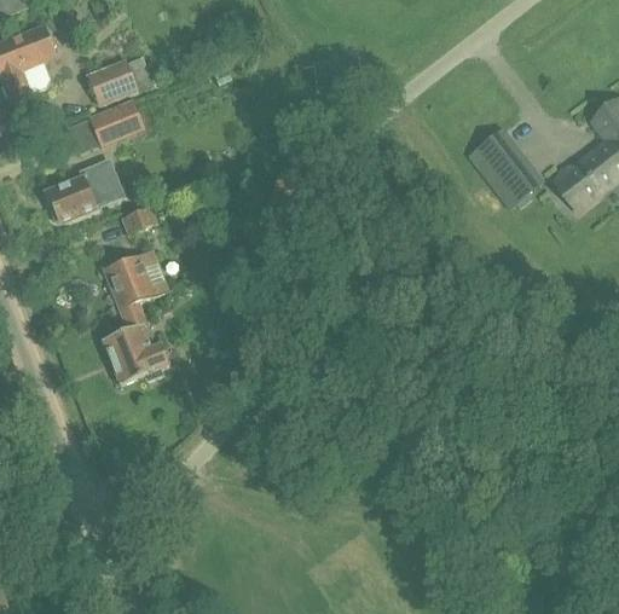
[(1,79),(11,103),(33,94),(32,92),(47,86),(51,79),(44,62),(58,56),(45,24),(0,41),(0,76),(1,79)]
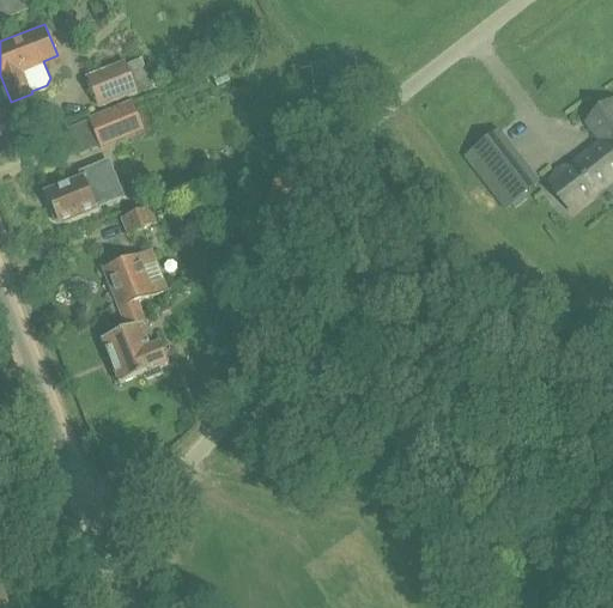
[(85,73),(98,105),(153,84),(143,55),(127,61),(125,58),(85,73)]
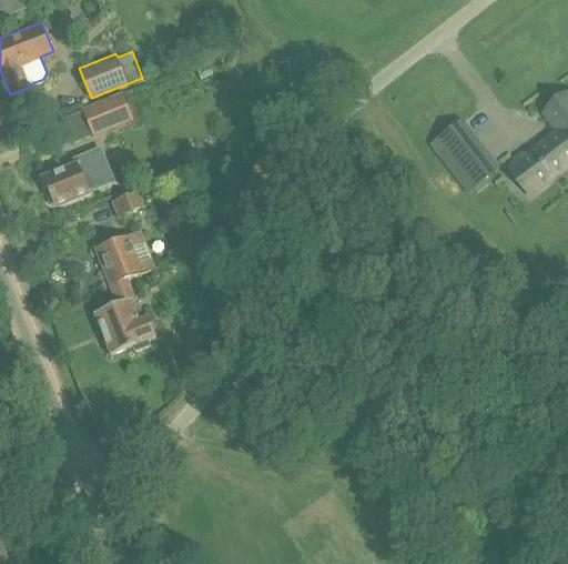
[(274,62),(284,86),(330,79),(326,54),(274,62)]
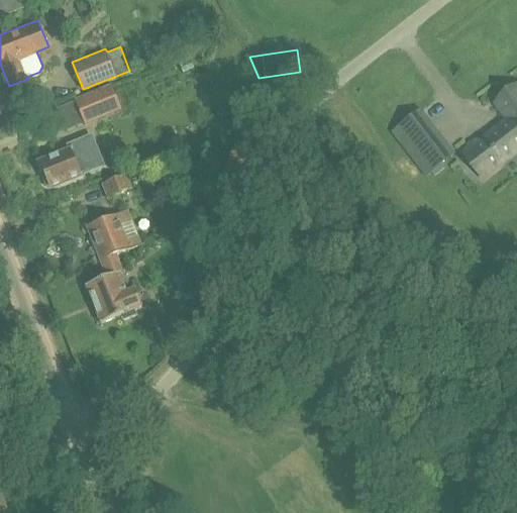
[(75,98),(86,125),(122,108),(111,82),(75,98)]
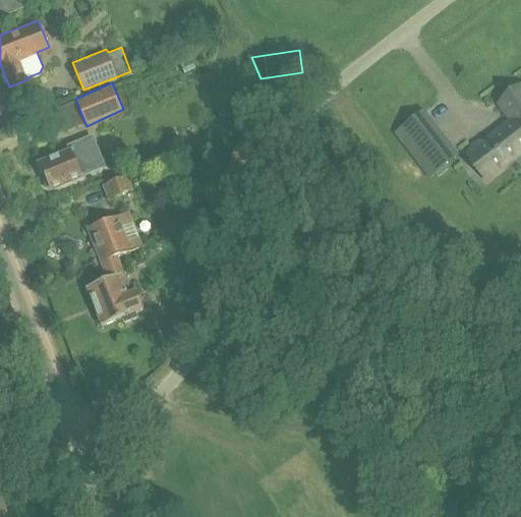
[(520,84),(499,103),(511,118),(512,117),(520,128),(520,84)]
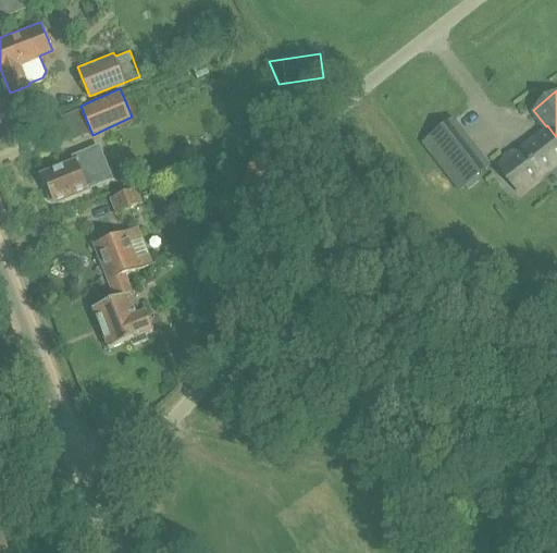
[(423,139),(441,162),(467,142),(449,119),(423,139)]
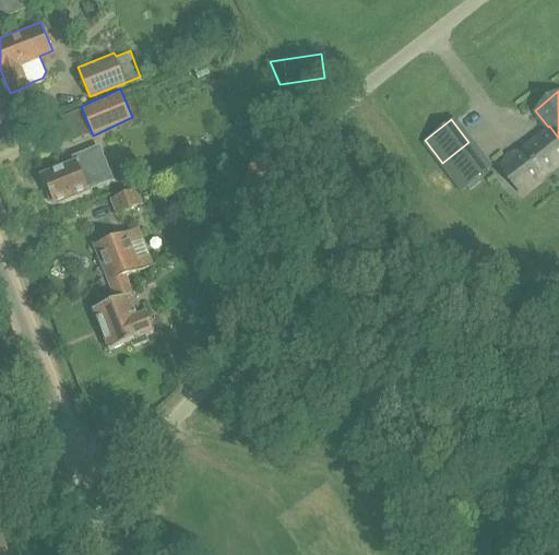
[(558,138),(549,126),(548,127),(507,160),(527,186),(558,161),(558,138)]
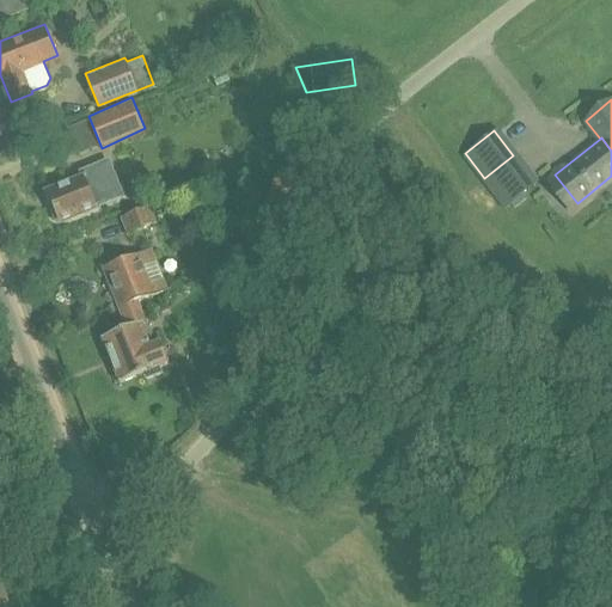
[(513,155),(484,178),(505,203),(533,182),(513,155)]
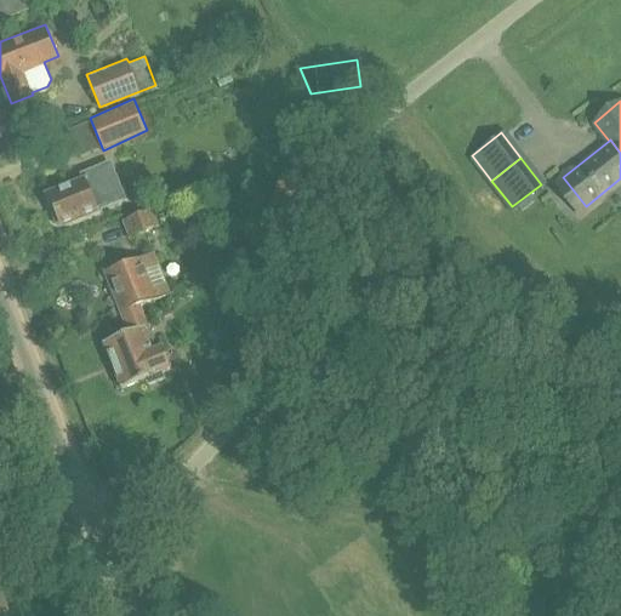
[(46,193),(58,224),(100,207),(127,195),(112,159),(84,171),(86,177),(46,193)]
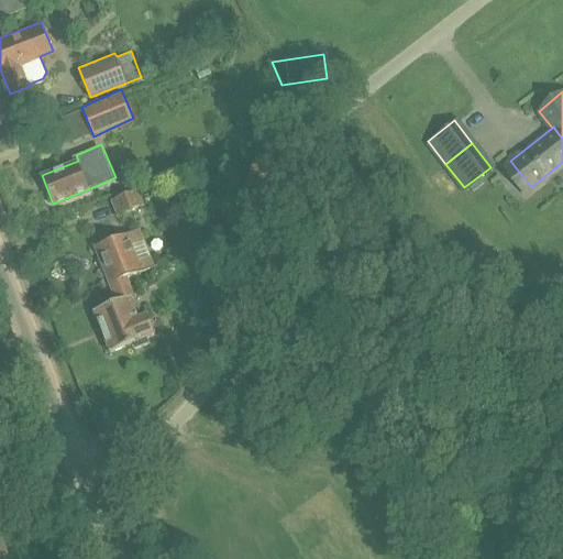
[(110,197),(117,214),(144,203),(138,187),(110,197)]
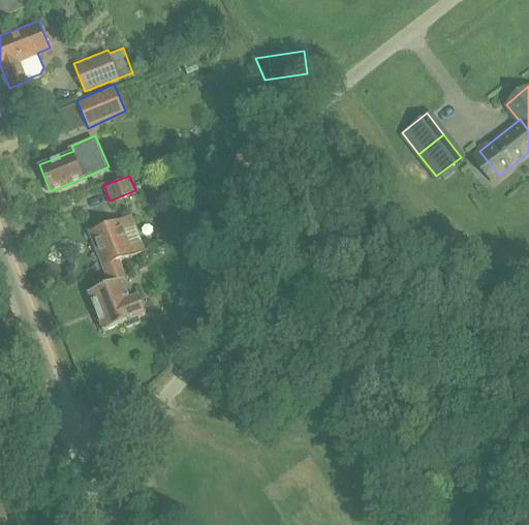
[(89,229),(110,282),(122,278),(123,279),(126,277),(119,258),(145,248),(130,213),(89,229)]
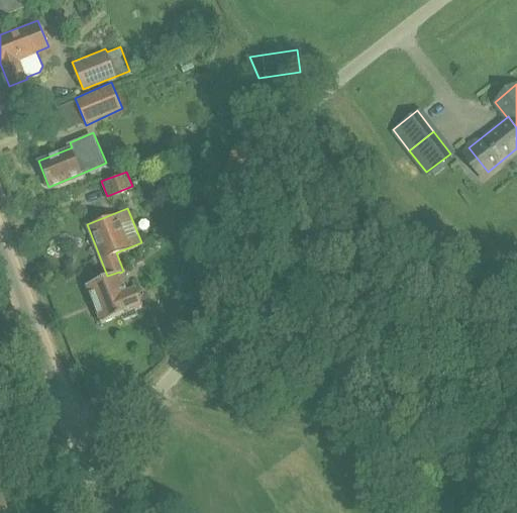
[(86,284),(100,321),(141,305),(134,288),(127,291),(120,273),(119,272),(107,276),(86,284)]
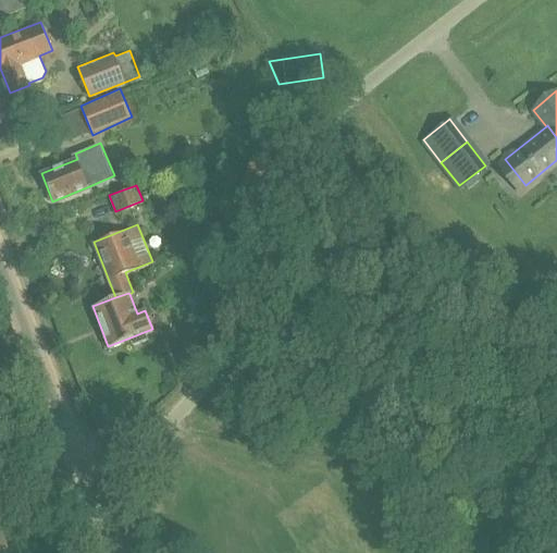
[(242,393),(249,396),(251,391),(244,388),(242,393)]
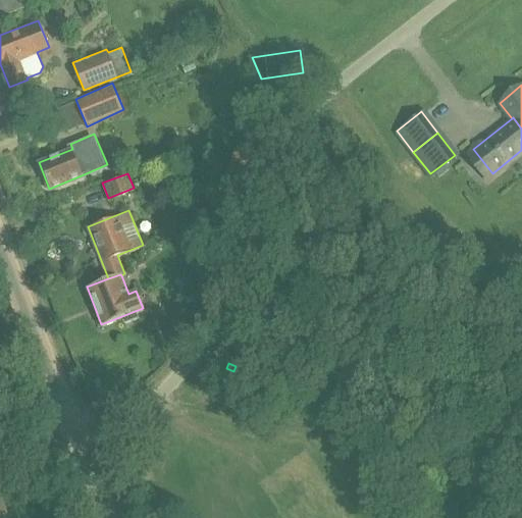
[(0,517),(10,517),(1,495),(0,495),(0,517)]
